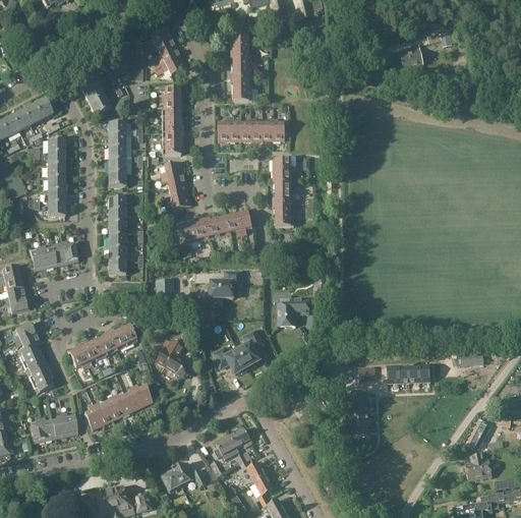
[(0,0),(0,6),(13,10),(15,1),(12,0),(0,0)]
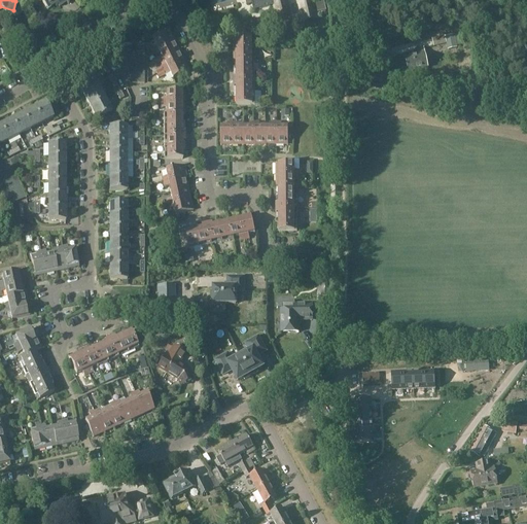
[(247,0),(273,0),(277,15),(290,12),(287,0),(247,0)]
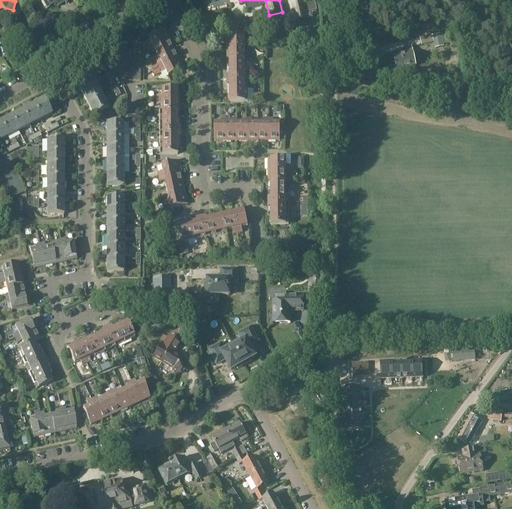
[(307,16),(303,0),(294,0),(290,1),(294,19),(307,16)]
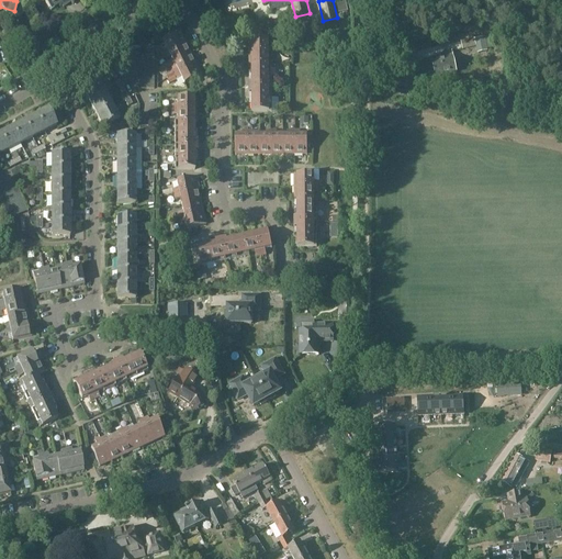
[(166,44),(160,47),(163,52),(186,40),(180,30),(163,38),(166,44)]
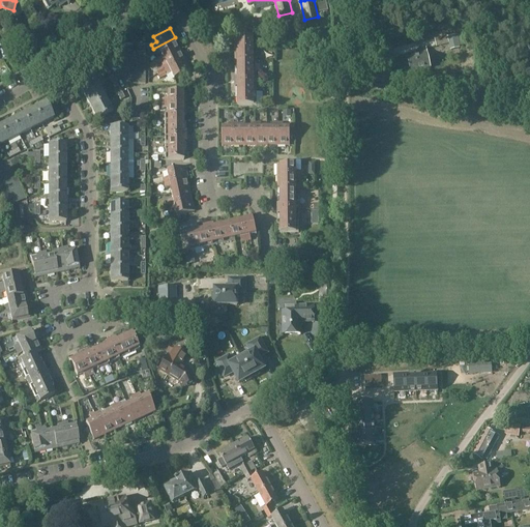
[(436,45),(448,41),(450,48),(460,46),(457,32),(447,34),(447,33),(434,36),(436,45)]
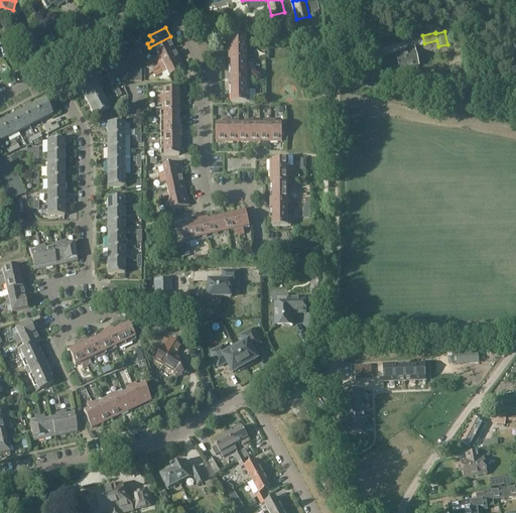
[(247,34),(228,34),(228,46),(252,45),(252,40),(247,40),(247,34)]
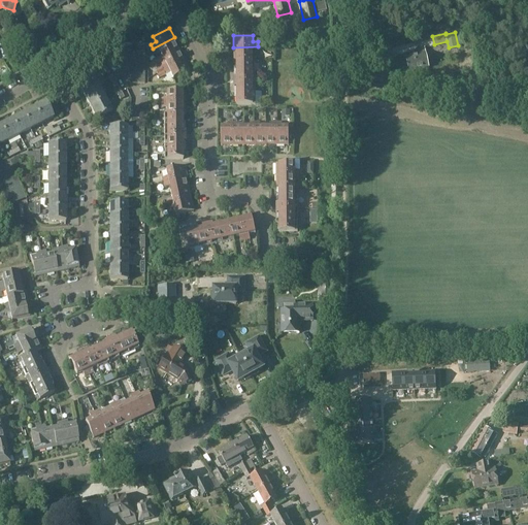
[(178,47),(174,37),(153,48),(155,54),(160,51),(162,56),(178,47)]
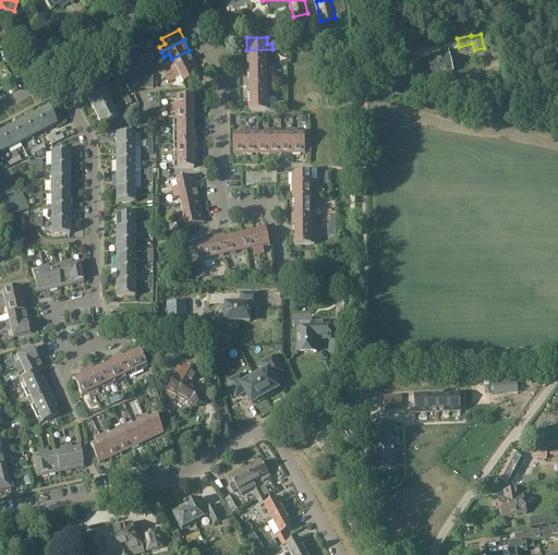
[(440,56),(428,58),(432,73),(452,69),(448,47),(439,49),(440,56)]
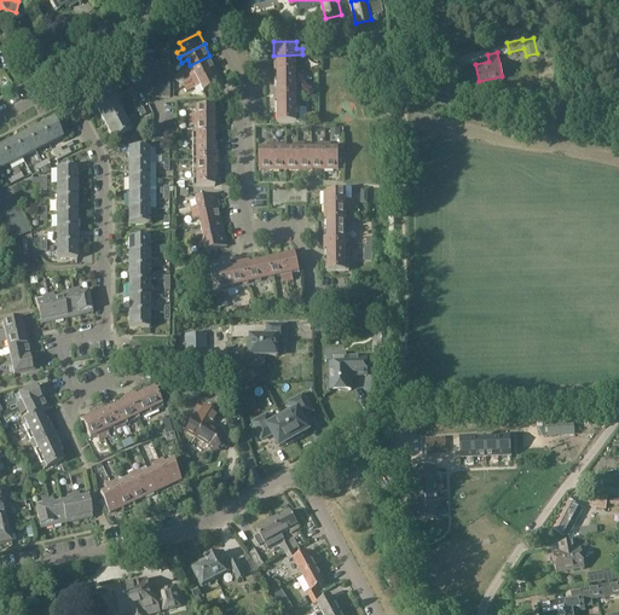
[(275,69),(277,69),(296,68),(296,61),(302,61),(302,54),(273,56),(275,69)]
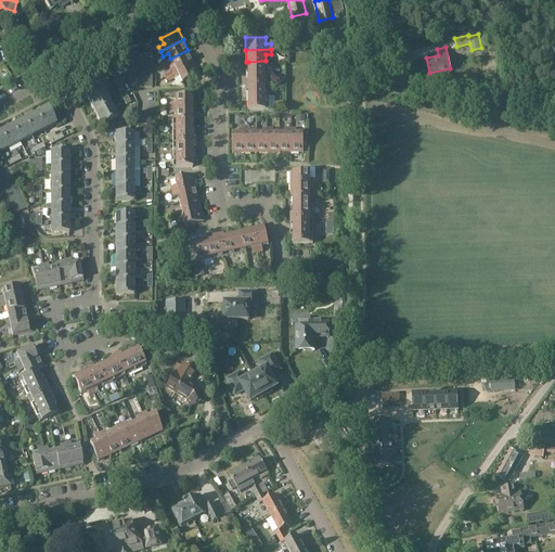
[(164,72),(166,75),(171,72),(171,71),(172,69),(193,60),(188,50),(170,59),(172,64),(168,66),(169,68),(164,72)]
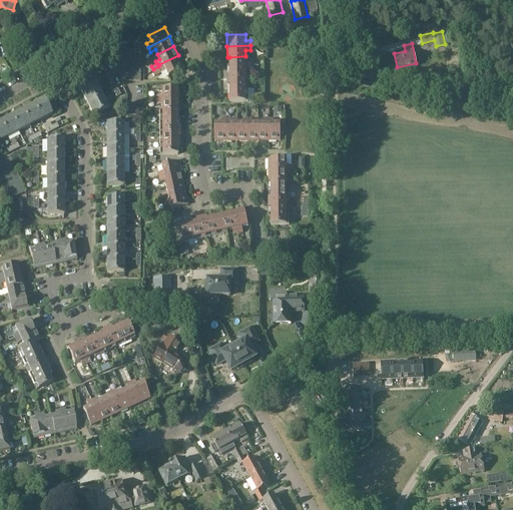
[(140,49),(128,49),(128,78),(140,78),(140,49)]
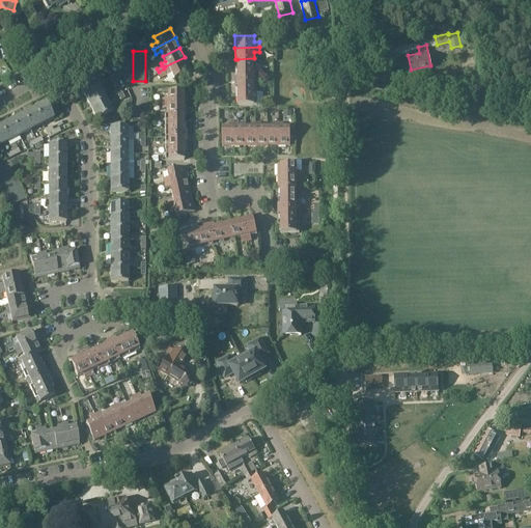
[(430,54),(435,74),(447,71),(443,51),(430,54)]
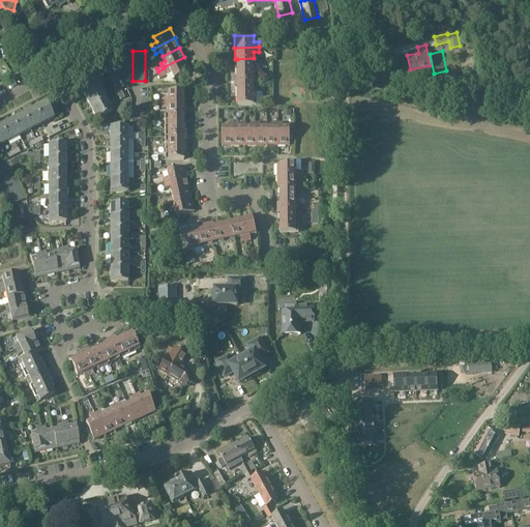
[(166,74),(166,72),(170,70),(173,77),(189,68),(184,57),(165,66),(164,67),(164,68),(158,71),(157,72),(159,77),(166,74)]
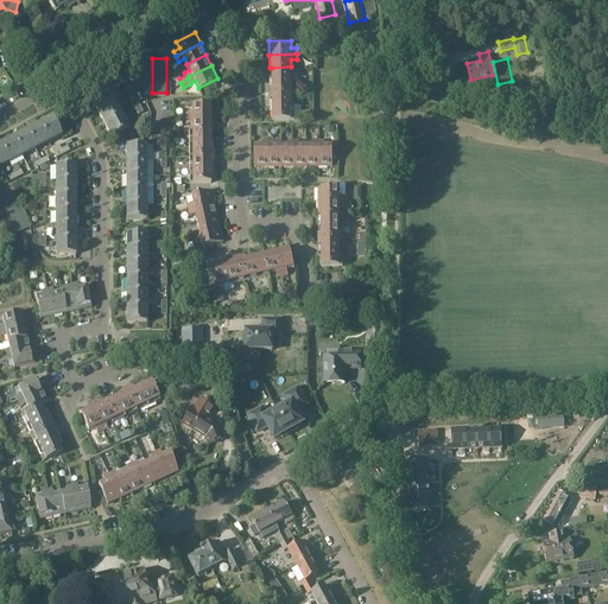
[(272,68),(272,93),(293,93),(293,67),(291,67),(272,68)]
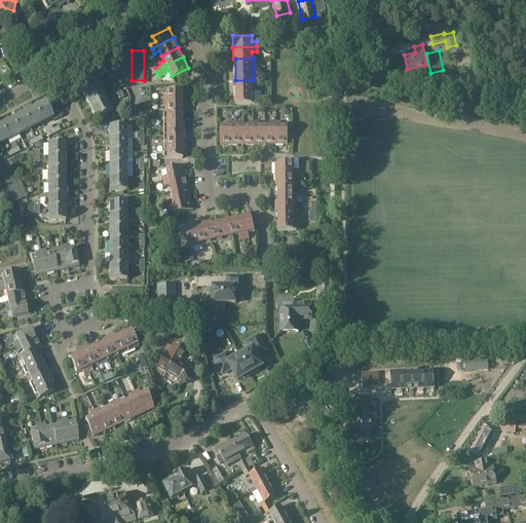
[(117,83),(112,73),(108,75),(114,85),(117,83)]
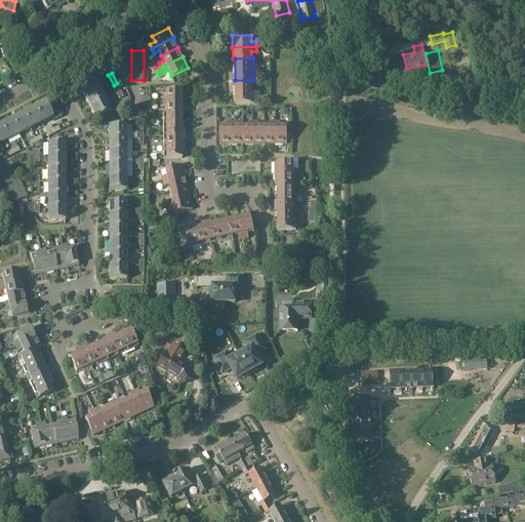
[(78,82),(83,92),(98,85),(93,74),(78,82)]
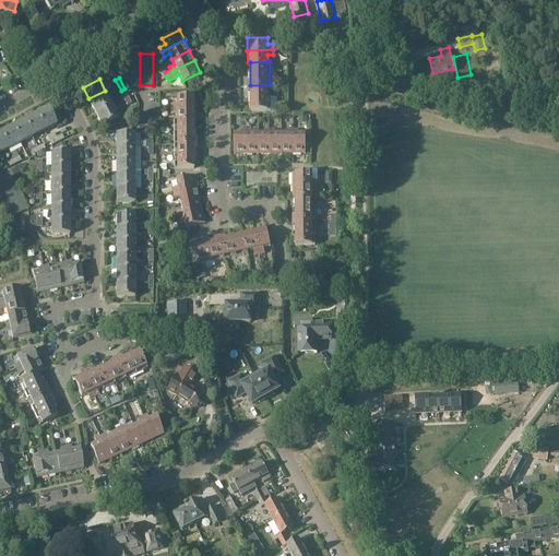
[(271,108),(270,85),(250,85),(251,109),(271,108)]
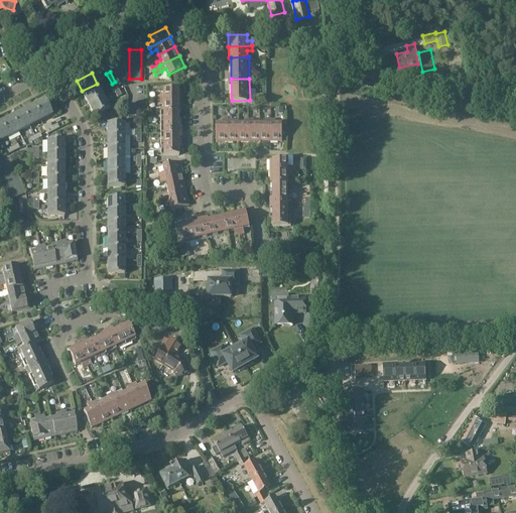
[(97,84),(82,91),(88,102),(102,95),(97,84)]
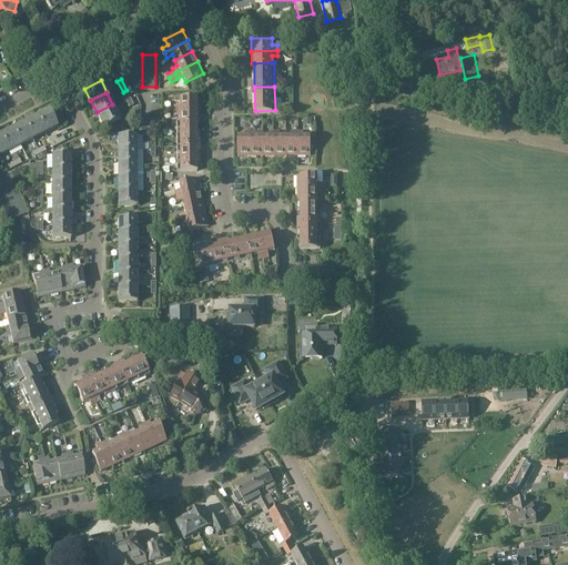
[(178,97),(178,103),(173,103),(173,108),(199,108),(199,97),(178,97)]
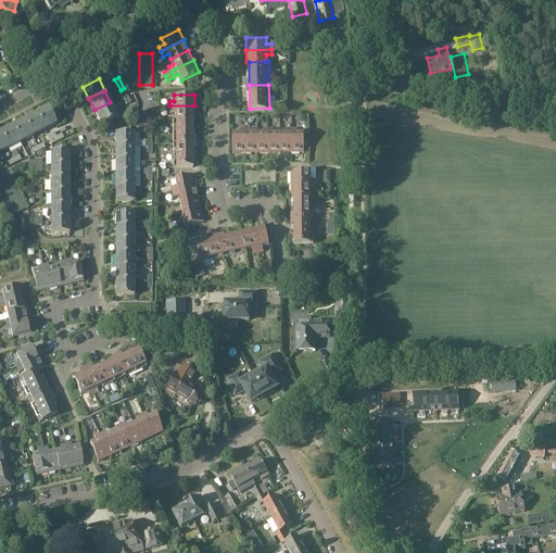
[(117,115),(110,102),(95,110),(101,123),(117,115)]
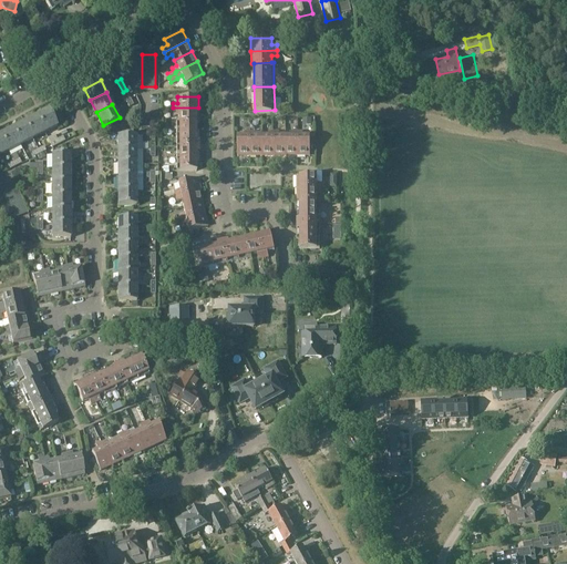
[(49,108),(37,113),(45,130),(57,124),(49,108)]
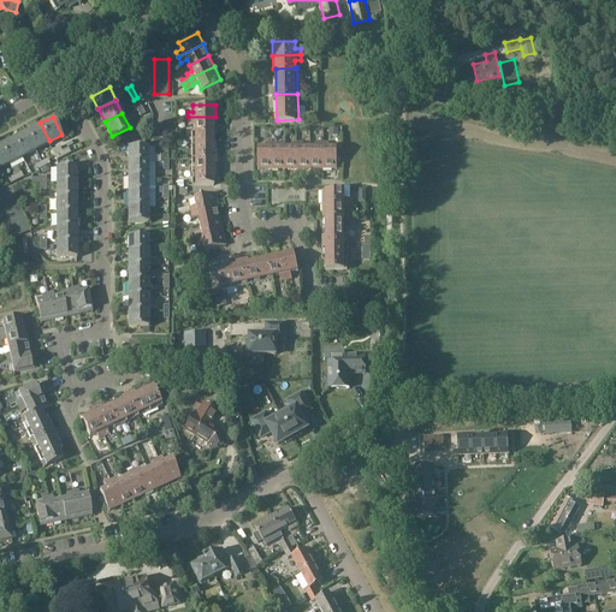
[(194,124),(194,130),(213,130),(215,130),(215,117),(188,117),(188,124),(194,124)]
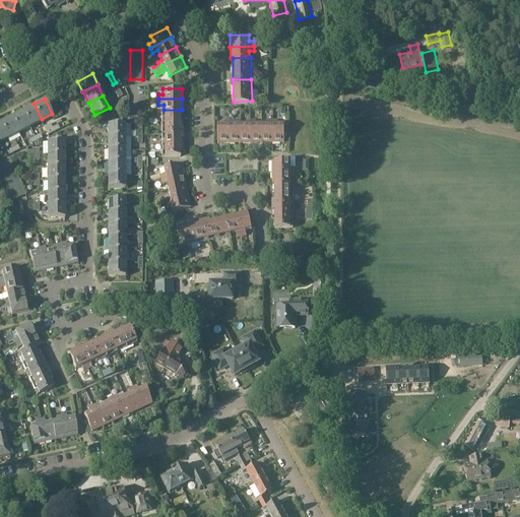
[(30,125),(42,119),(34,104),(22,110),(30,125)]
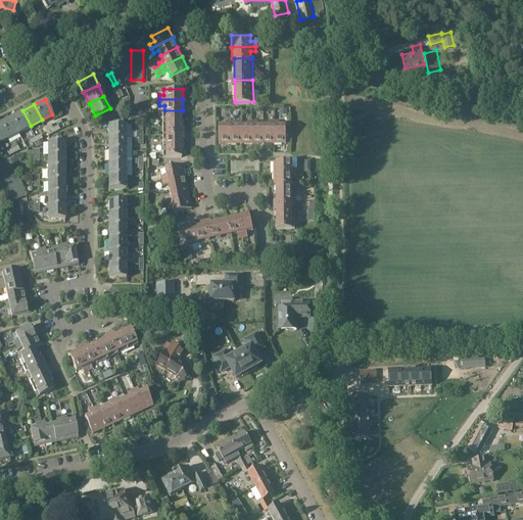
[(22,110),(11,116),(19,132),(31,126),(22,110)]
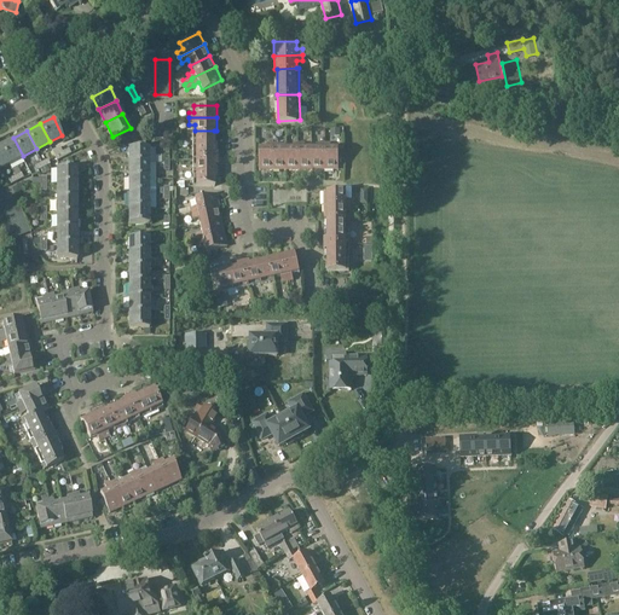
[(13,138),(0,144),(10,162),(23,156),(13,138)]
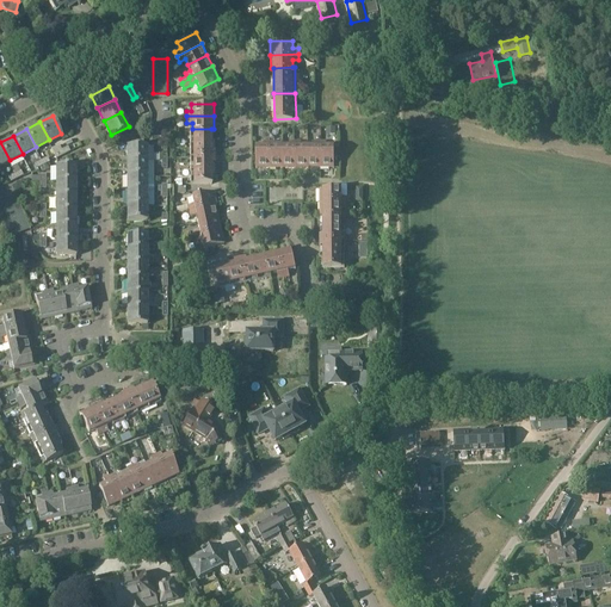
[(269,137),(263,137),(263,143),(255,143),(255,165),(269,165),(269,137)]
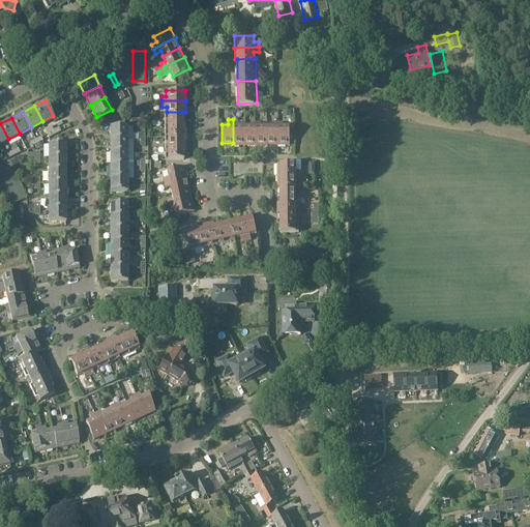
[(238,119),(233,119),(233,143),(244,143),(244,126),(244,124),(238,124),(238,119)]
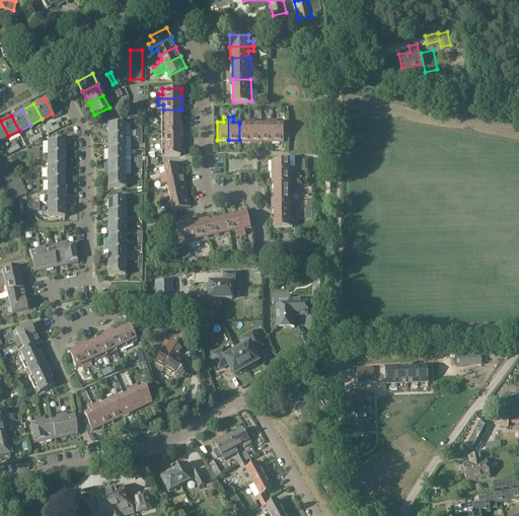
[(239,122),(239,124),(239,140),(250,140),(250,117),(245,117),(245,122),(239,122)]
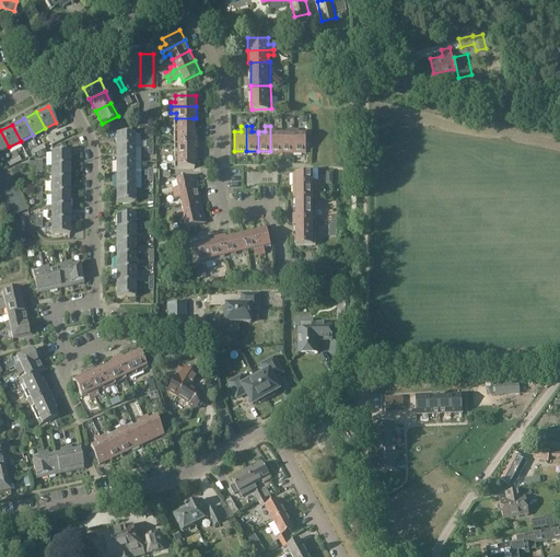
[(276,126),(270,126),(270,151),(283,151),(282,131),(276,131),(276,126)]
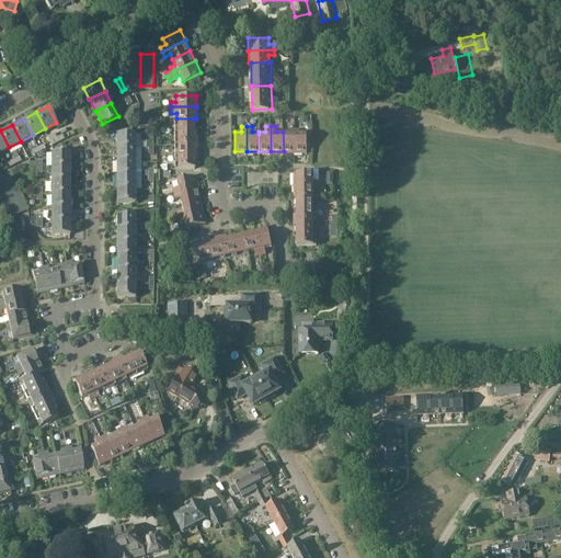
[(290,132),(283,132),(284,151),(295,151),(295,127),(289,127),(290,132)]
